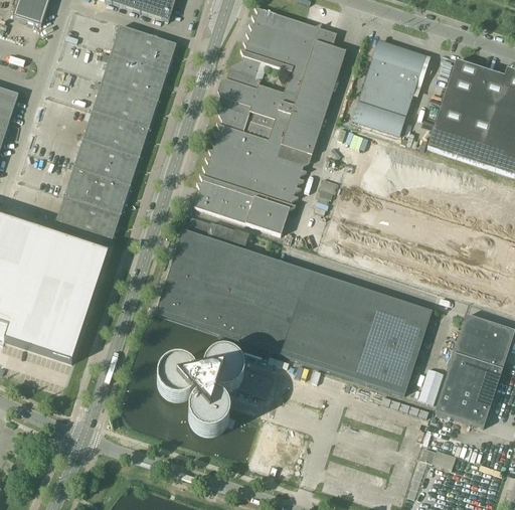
[(17,0),(13,14),(41,23),(48,0),(17,0)]
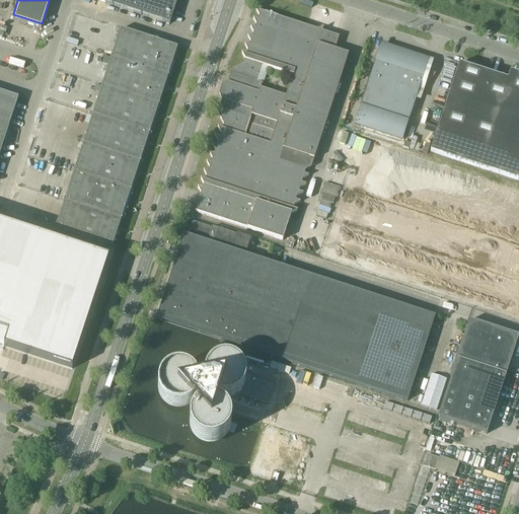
[(108,0),(166,18),(169,20),(175,0),(108,0)]
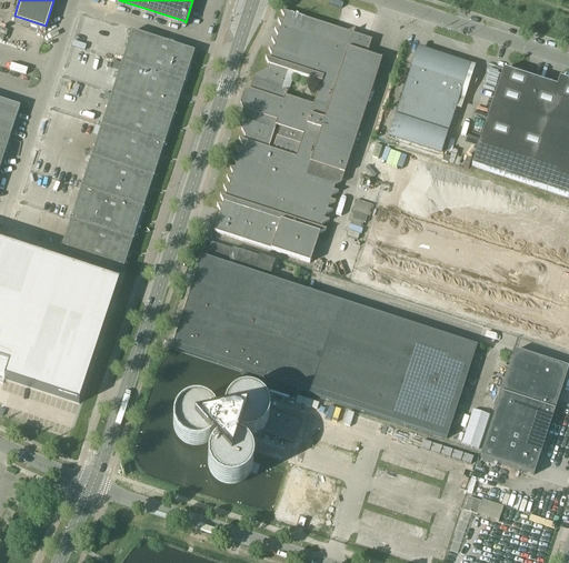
[(220,207),(213,227),(240,234),(310,258),(312,252),(317,234),(319,229),(327,225),(321,223),(322,219),(329,215),(325,214),(326,210),(332,207),(328,204),(329,200),(336,197),(330,195),(332,191),(339,188),(333,186),(335,181),(341,178),(347,163),(349,156),(380,59),(382,54),(367,49),(372,34),(368,33),(353,29),(355,23),(348,27),(282,6),(281,6),(283,12),(282,17),(278,14),(281,21),(279,26),(275,24),(278,31),(277,36),(271,33),(275,41),(273,44),(268,43),(271,50),(270,54),(266,52),(268,59),(267,64),(255,70),(252,76),(248,90),(252,92),(250,99),(246,98),(239,119),(246,131),(243,136),(239,133),(242,140),(240,144),(236,143),(239,150),(238,154),(232,152),(236,160),(235,163),(229,162),(232,169),(231,173),(226,171),(229,179),(228,182),(223,181),(227,188),(225,192),(220,190),(223,198),(222,201),(217,200),(219,204),(220,207)]
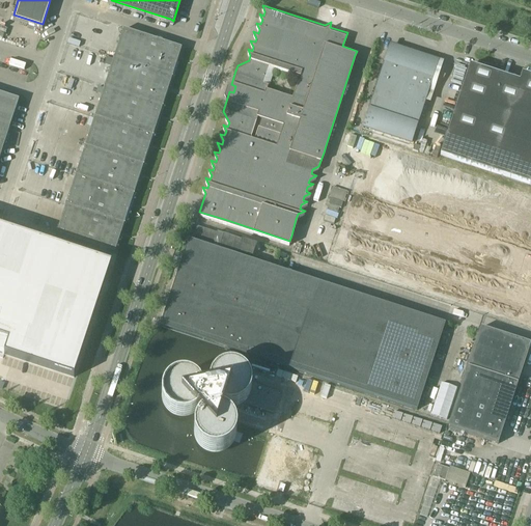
[(182,45),(122,25),(113,54),(172,74),(182,45)]
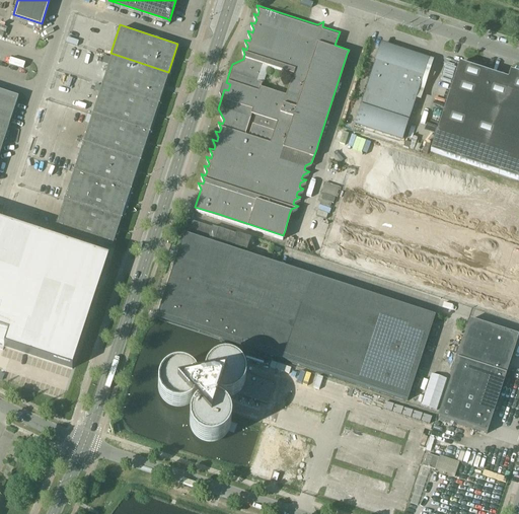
[(402,135),(408,120),(424,71),(423,71),(427,59),(414,54),(415,53),(381,42),(376,56),(375,55),(360,103),(355,119),(402,135)]
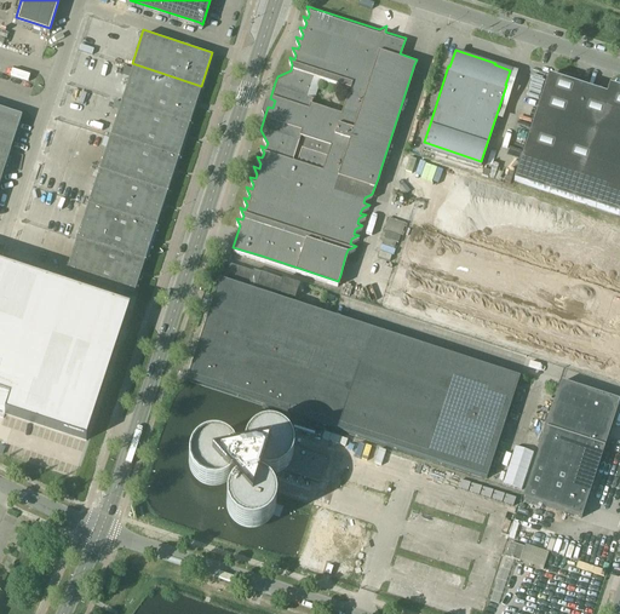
[(201,86),(132,63),(121,97),(190,120),(201,86)]
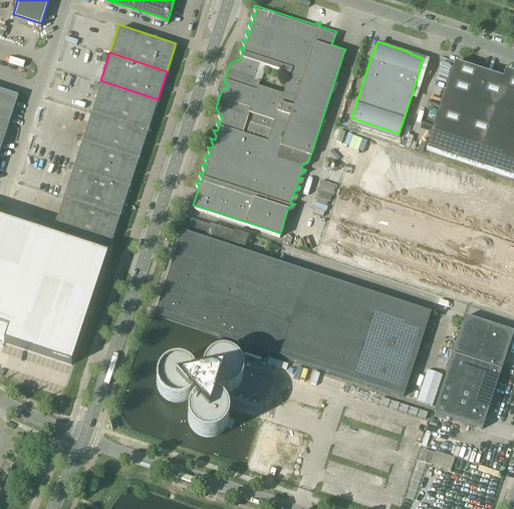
[(513,69),(505,67),(503,75),(455,59),(427,146),(513,174),(513,69)]
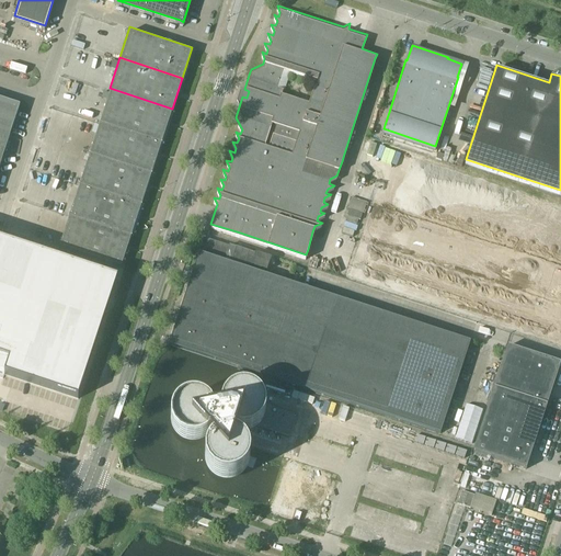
[(172,109),(110,88),(100,120),(161,139),(172,109)]
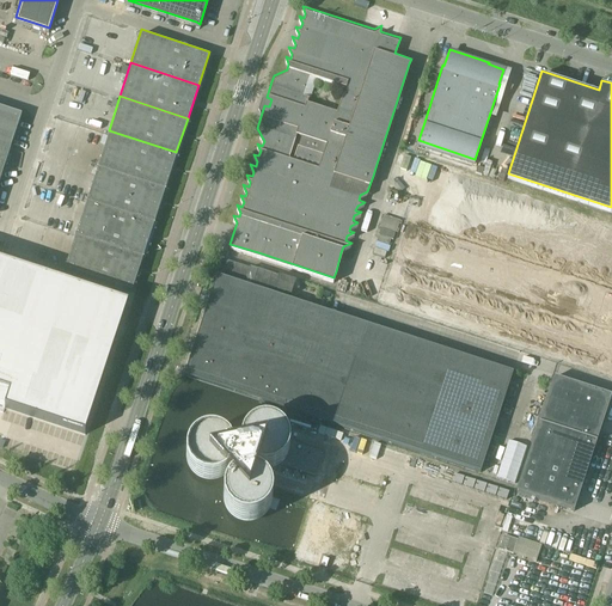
[(0,102),(0,177),(22,110),(0,102)]
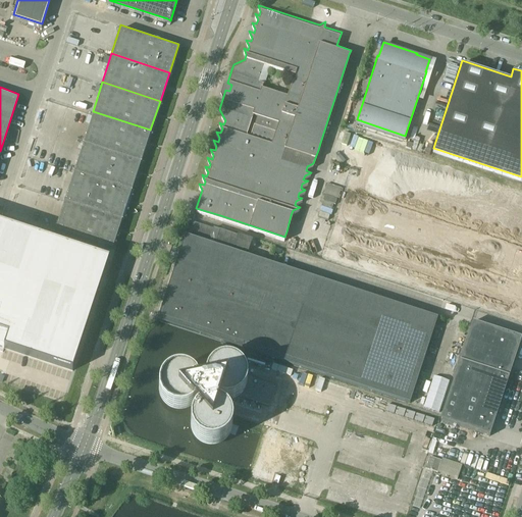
[(93,111),(84,140),(141,158),(148,138),(150,130),(93,111)]
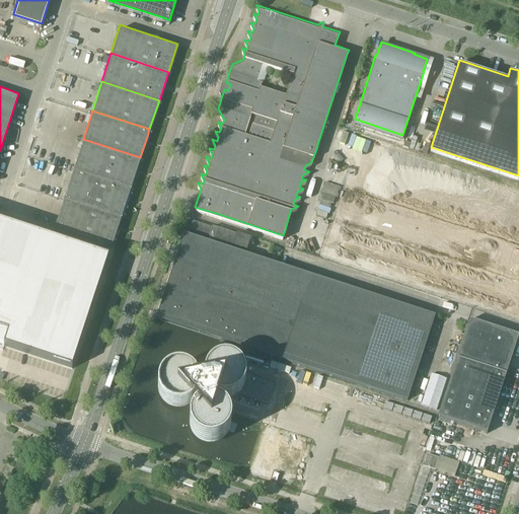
[(343,125),(339,137),(362,144),(365,133),(343,125)]
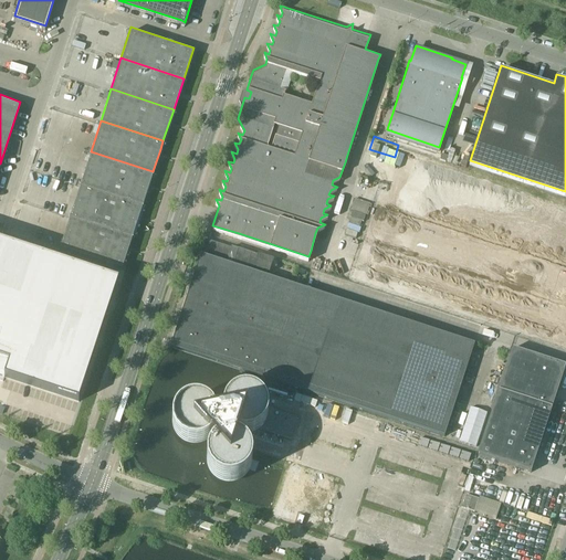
[(430,154),(405,146),(402,152),(428,160),(430,154)]
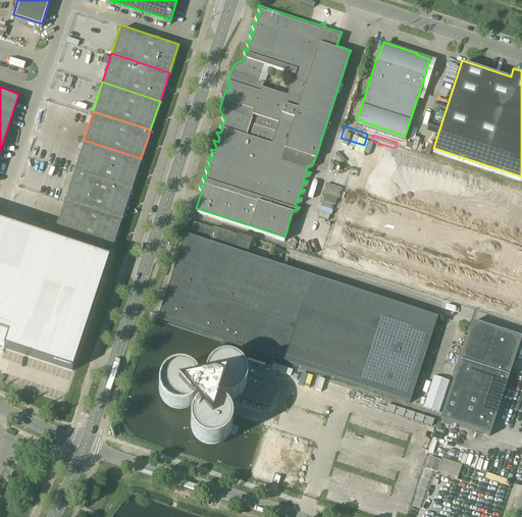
[(141,158),(84,140),(74,168),(132,188),(139,166),(141,158)]
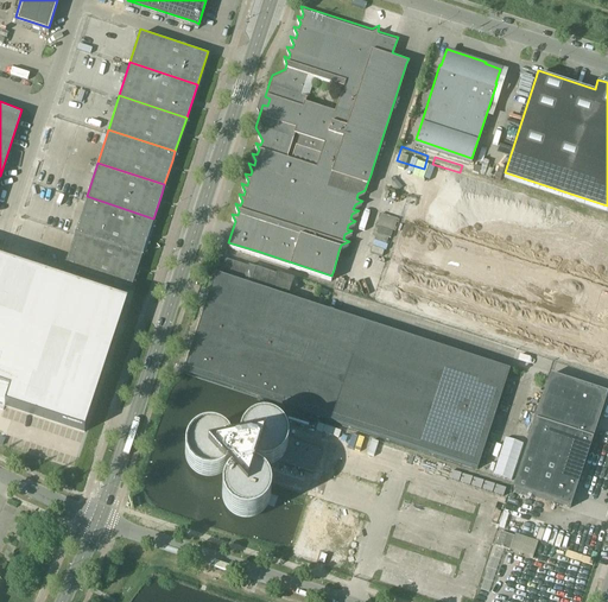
[(87,196),(75,229),(143,252),(150,230),(151,227),(153,219),(87,196)]
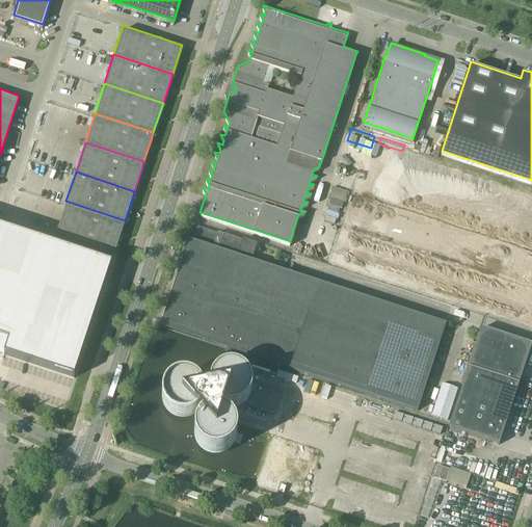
[(329,200),(342,204),(344,199),(331,194),(329,200)]
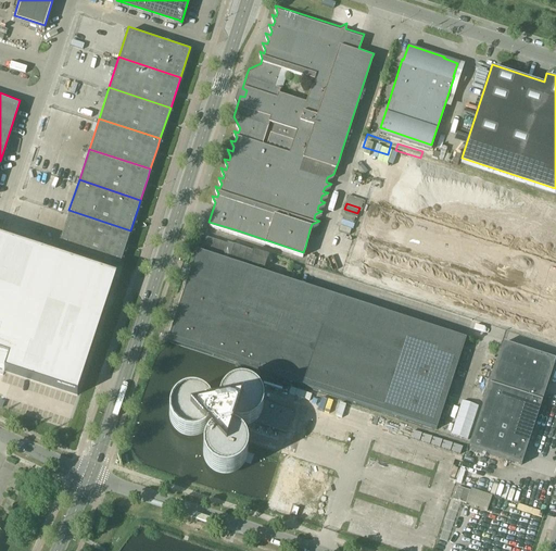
[(128,238),(130,230),(68,210),(59,241),(121,261),(128,238)]
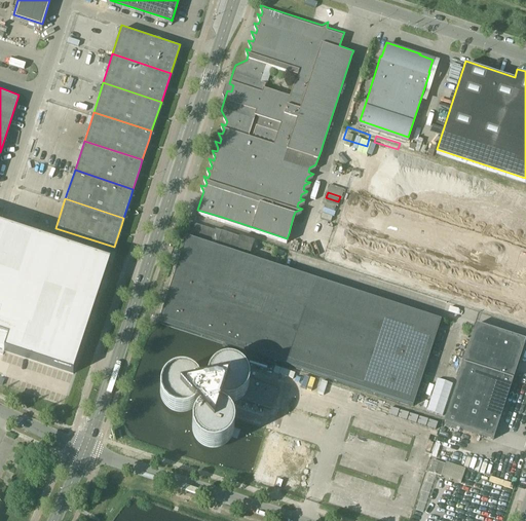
[(187,230),(188,231),(211,238),(211,240),(235,248),(239,233),(215,225),(215,226),(191,219),(191,218),(187,230)]
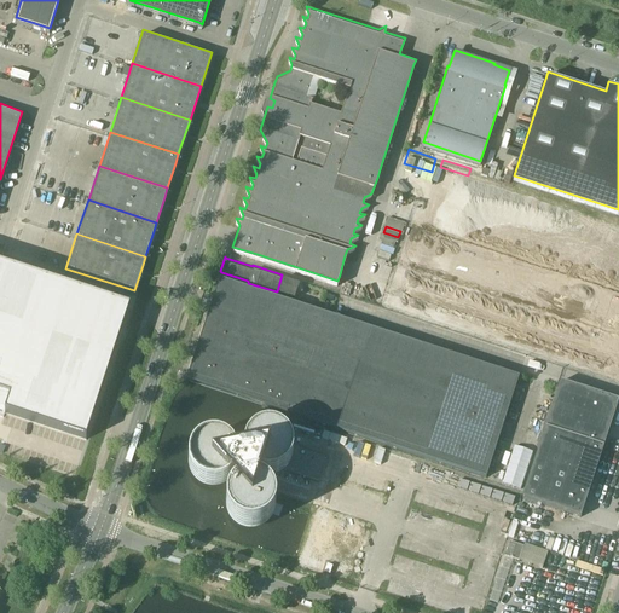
[(0,405),(86,434),(129,302),(0,259),(0,405)]
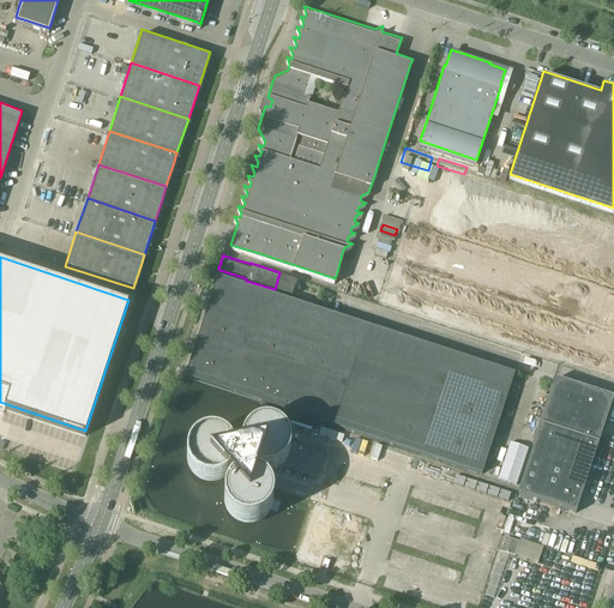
[(504,403),(504,402),(515,369),(218,272),(208,305),(185,372),(278,403),(274,419),(276,419),(278,420),(284,404),(289,405),(284,422),(326,435),(331,420),(482,469),(504,403)]
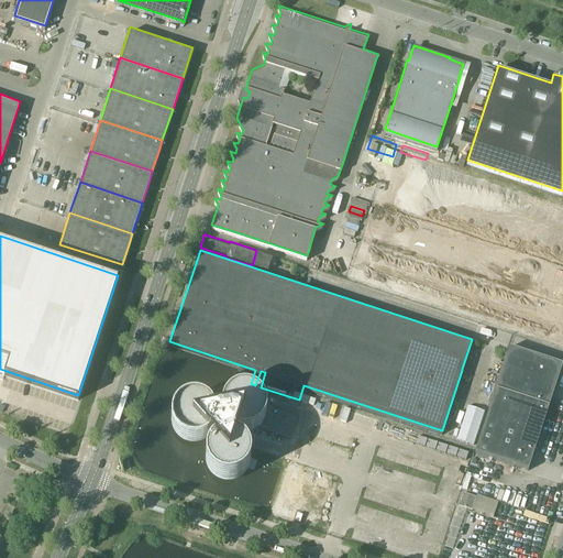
[(509,342),(496,385),(549,402),(562,360),(509,342)]
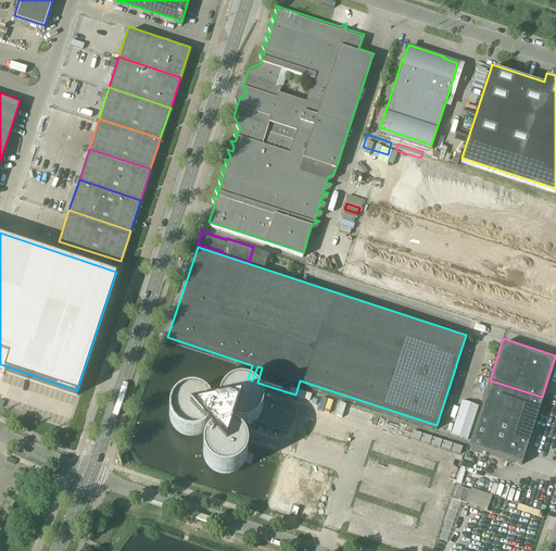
[(255,417),(256,416),(256,415),(258,414),(260,412),(261,410),(262,409),(262,407),(263,404),(263,402),(263,401),(263,399),(263,396),(263,395),(262,393),(261,390),(258,387),(257,385),(256,384),(254,383),(252,380),(250,379),(248,379),(245,378),(242,378),(240,378),(237,378),(235,378),(231,379),(229,380),(227,383),(225,385),(224,386),(222,388),(220,391),(219,393),(219,396),(218,399),(218,401),(219,404),(213,405),(212,402),(211,400),(209,398),(207,396),(205,393),(203,392),(200,390),(198,389),(194,389),(192,389),(189,389),(186,389),(184,390),(180,391),(178,392),(176,395),(174,396),(173,398),(171,401),(169,403),(169,407),(168,409),(168,412),(168,414),(169,417),(171,420),(172,423),(173,425),(175,427),(177,429),(179,430),(182,431),(185,433),(188,434),(190,434),(193,434),(196,433),(199,433),(201,431),(203,429),(206,428),(210,433),(207,435),(206,437),(205,439),(204,441),(203,445),(203,448),(203,450),(203,453),(203,455),(204,459),(206,461),(207,463),(210,465),(212,467),(214,468),(216,470),(219,471),(223,472),(225,472),(228,472),(230,471),(234,470),(236,468),(238,467),(240,465),(242,463),(244,461),(245,459),(247,455),(248,453),(248,450),(248,448),(248,445),(247,443),(247,441),(244,438),(243,435),(241,433),(239,430),(236,429),(232,428),(235,422),(238,422),(240,423),(243,423),(245,422),(248,422),(250,421),(253,420),(255,417)]
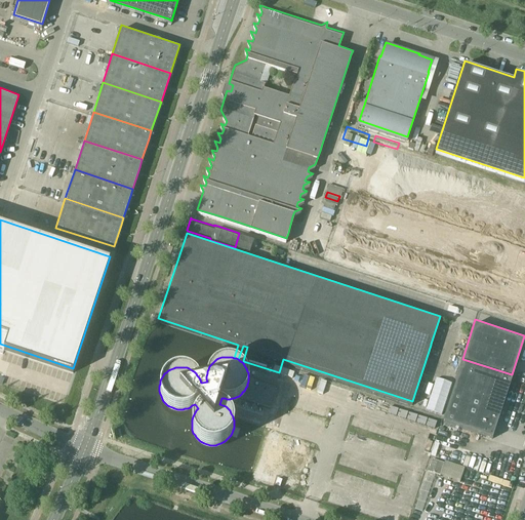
[(443,418),(492,434),(512,374),(462,359),(443,418)]
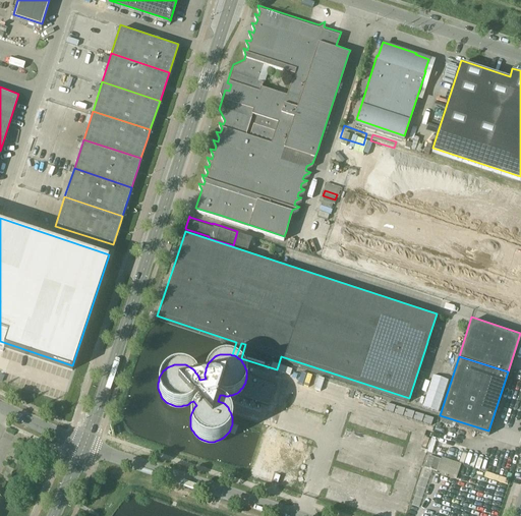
[(276,380),(246,370),(246,373),(246,374),(246,375),(246,376),(246,377),(246,379),(246,380),(245,381),(245,382),(245,383),(244,384),(243,386),(242,387),(242,388),(241,389),(240,389),(240,390),(239,391),(269,401),(276,380)]
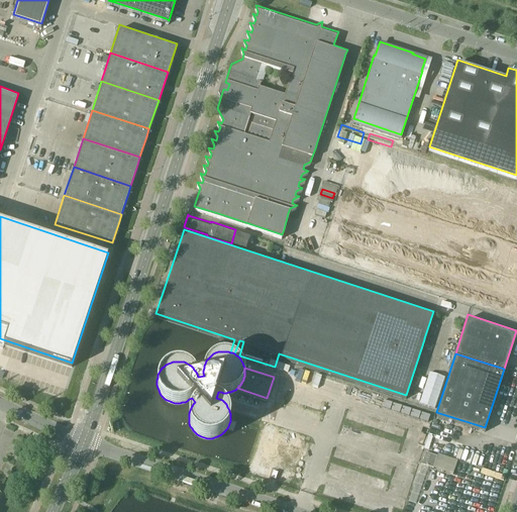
[(425,447),(422,459),(433,464),(437,451),(425,447)]
